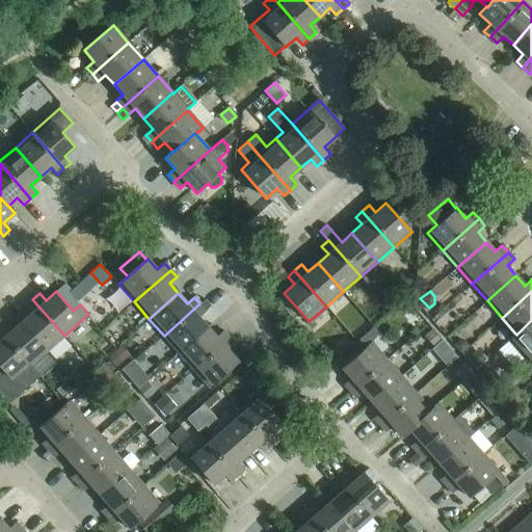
[(32,313),(22,321),(47,350),(64,336),(32,299),(26,306),(32,313)]
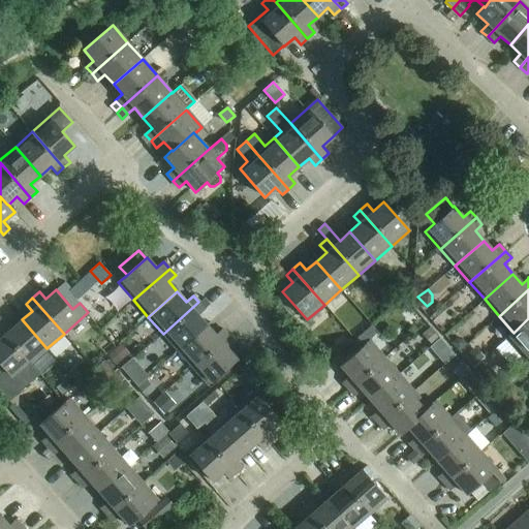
[(163,334),(178,350),(207,325),(197,315),(209,305),(204,299),(199,302),(198,302),(163,334)]
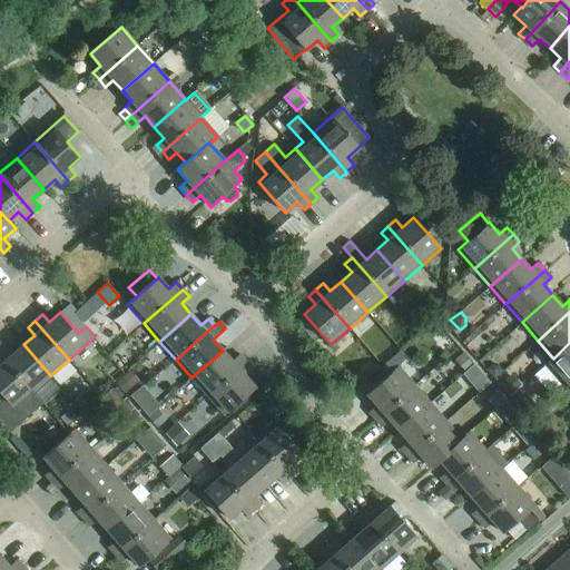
[(544,364),(561,383),(569,375),(569,343),(553,359),(552,357),(544,364)]
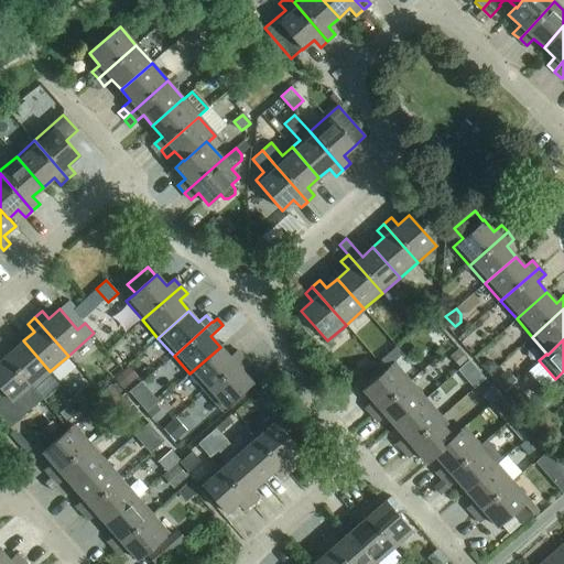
[(6,343),(0,347),(0,350),(32,388),(50,371),(23,340),(12,350),(6,343)]
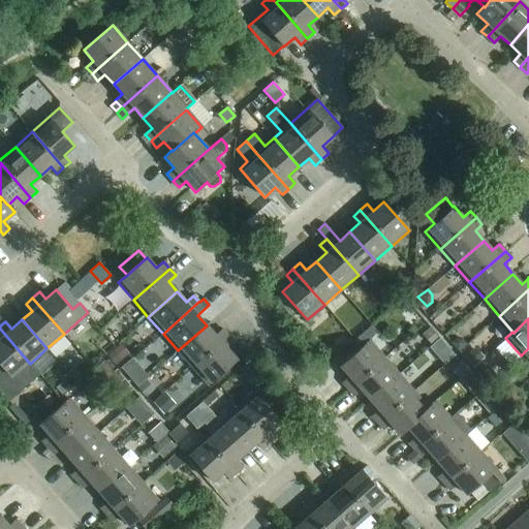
[(178,350),(192,367),(228,336),(222,329),(215,335),(207,325),(178,350)]
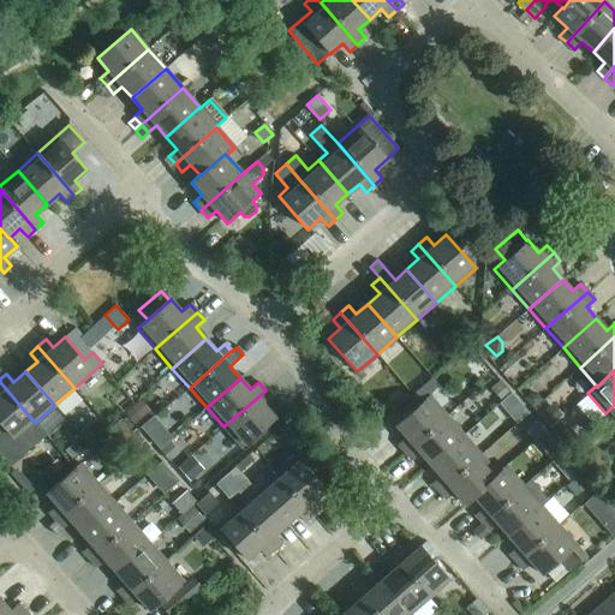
[(398,445),(405,452),(447,416),(429,395),(436,389),(429,380),(415,393),(422,401),(395,425),(406,437),(398,445)]
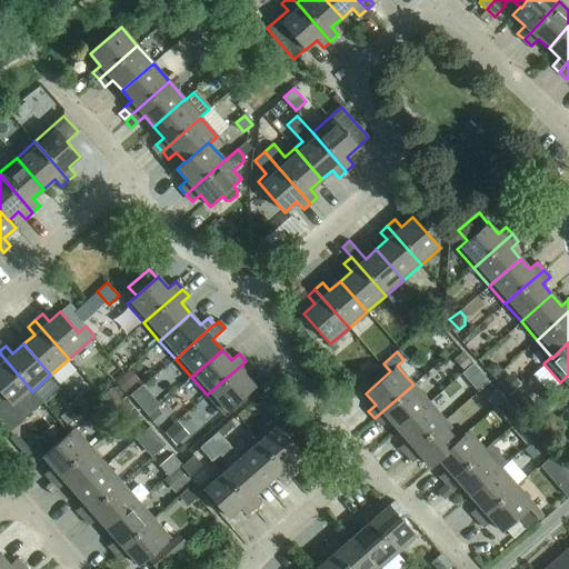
[(462,352),(455,359),(465,370),(472,363),(462,352)]
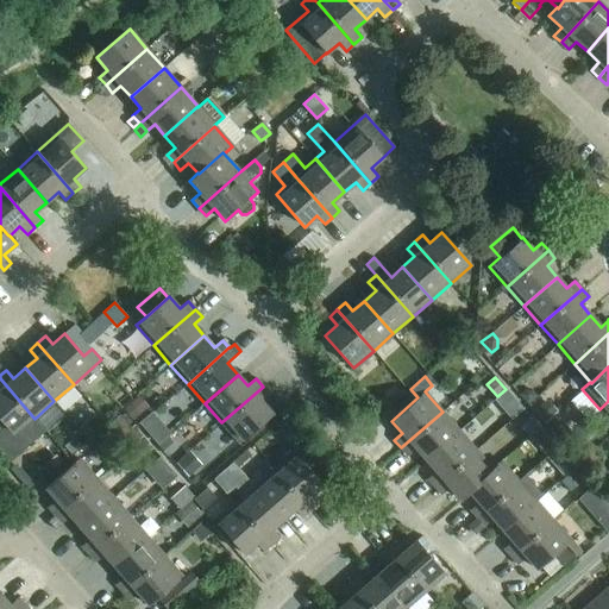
[(35,419),(0,378),(0,419),(6,426),(14,435),(35,419)]
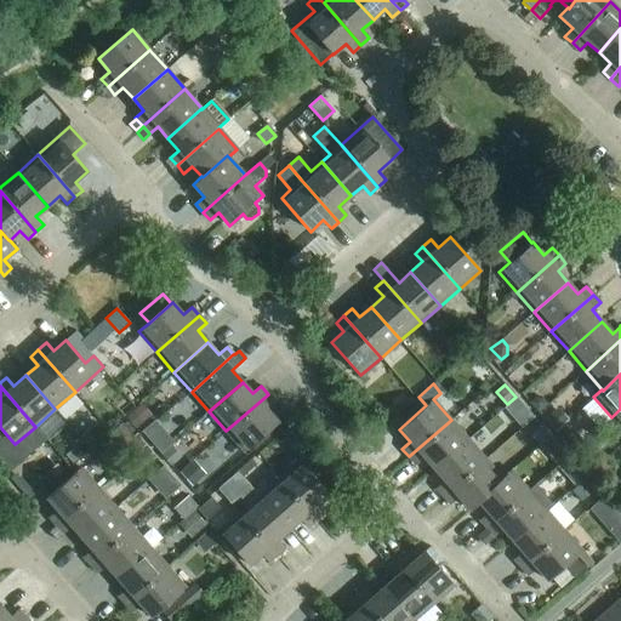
[(268,394),(226,431),(244,451),(278,422),(267,409),(275,402),(268,394)]
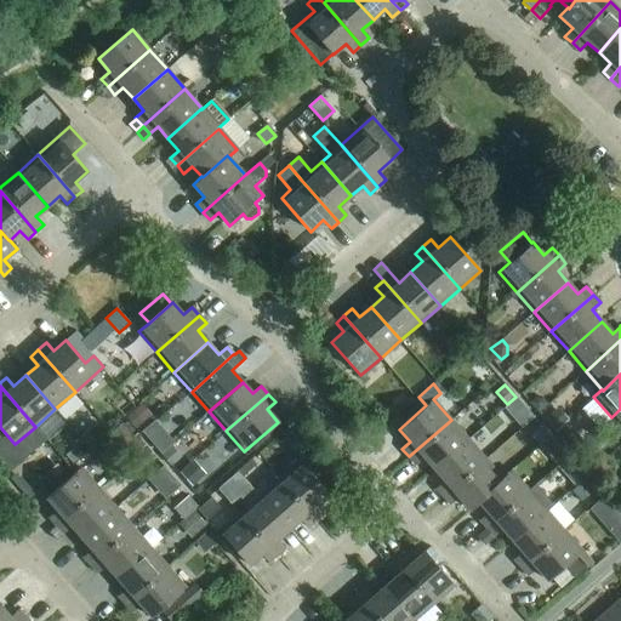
[(548,404),(543,399),(535,398),(529,403),(539,414),(548,404)]
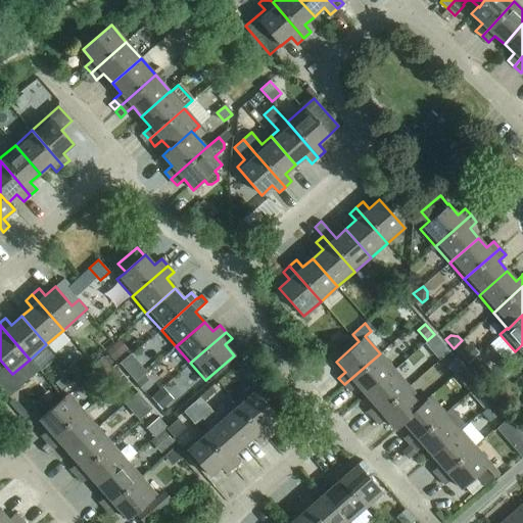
[(111,347),(120,357),(128,349),(120,340),(111,347)]
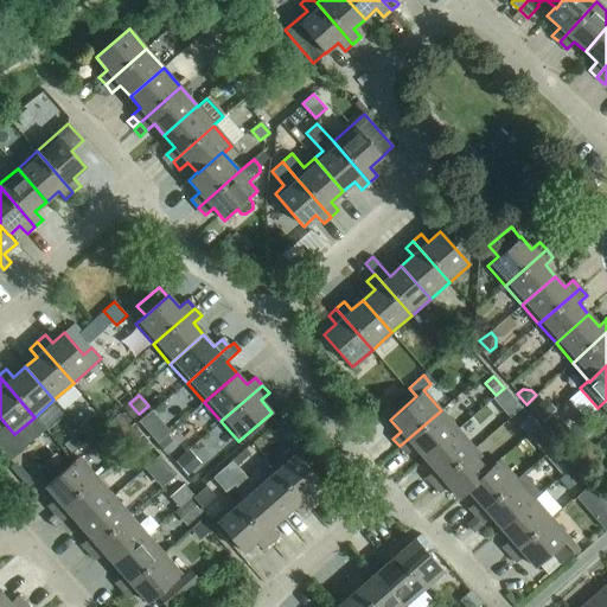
[(505,406),(500,409),(509,419),(513,415),(521,409),(512,398),(505,406)]
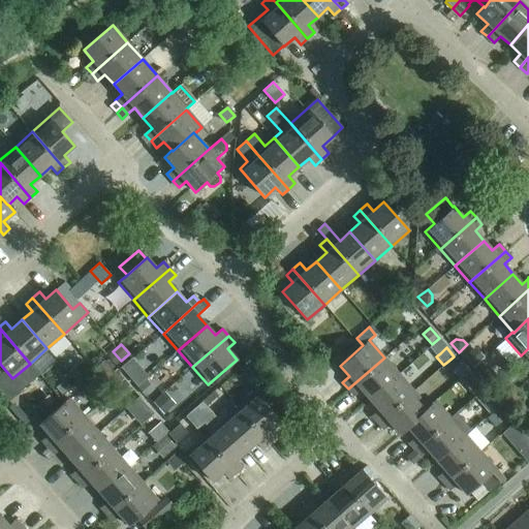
[(481,360),(473,349),(464,358),(472,368),(481,360)]
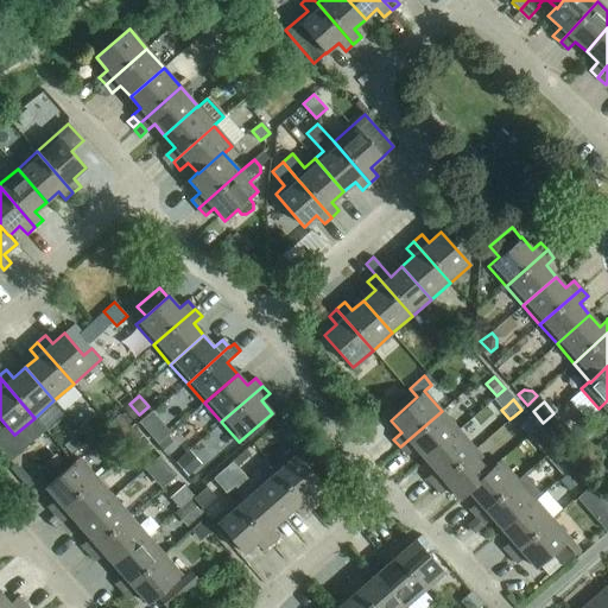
[(415,448),(425,460),(458,430),(442,411),(400,447),(406,455),(415,448)]
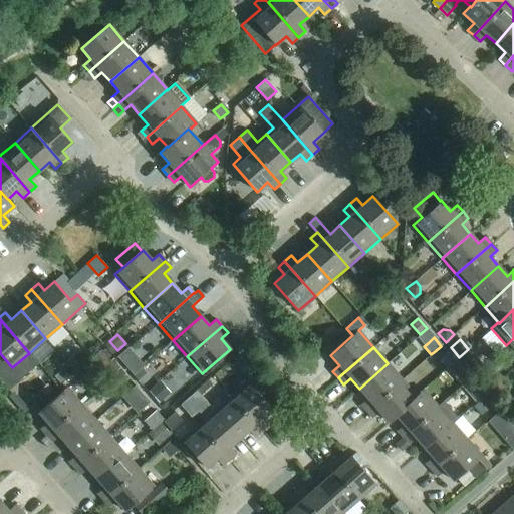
[(118,357),(126,367),(138,357),(130,348),(118,357)]
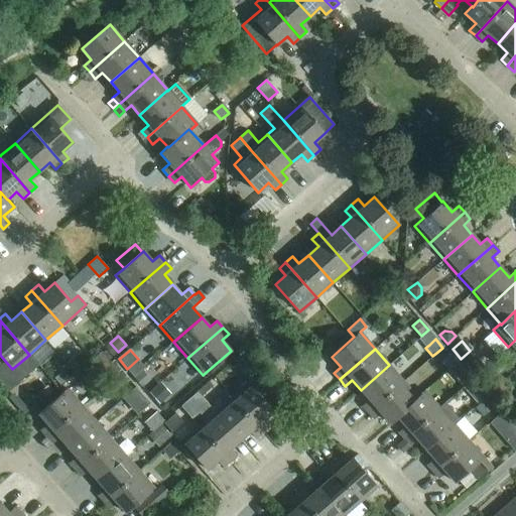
[(75,373),(89,361),(81,352),(67,364),(75,373)]
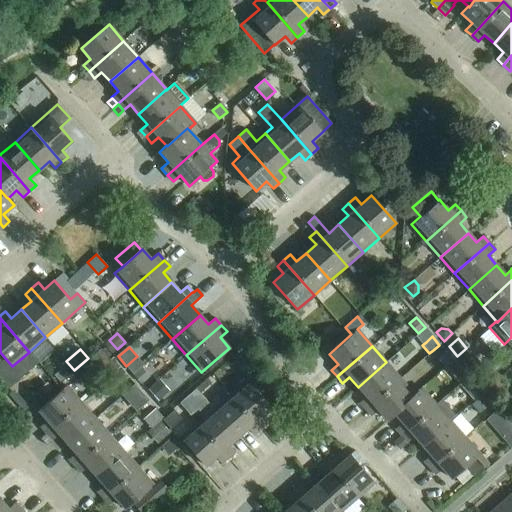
[(89,359),(99,371),(111,360),(101,349),(89,359)]
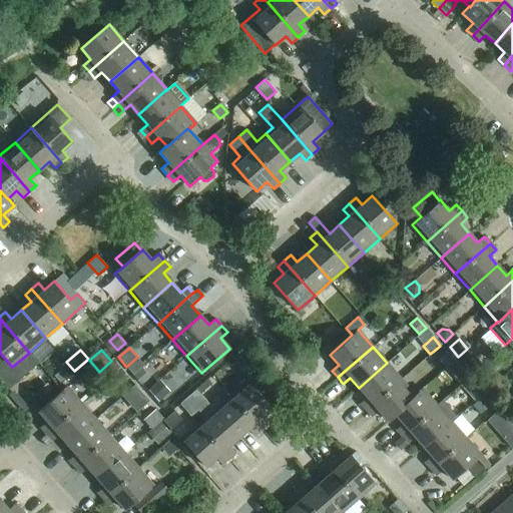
[(361,403),(366,410),(401,379),(387,363),(359,388),(367,397),(361,403)]
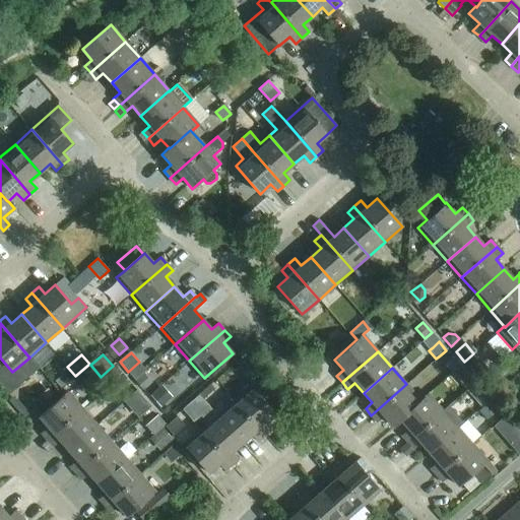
[(111,385),(119,394),(131,384),(122,375),(111,385)]
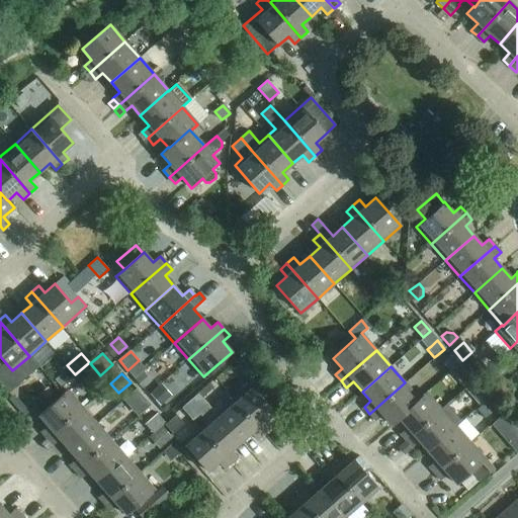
[(151,382),(143,373),(135,379),(143,389),(151,382)]
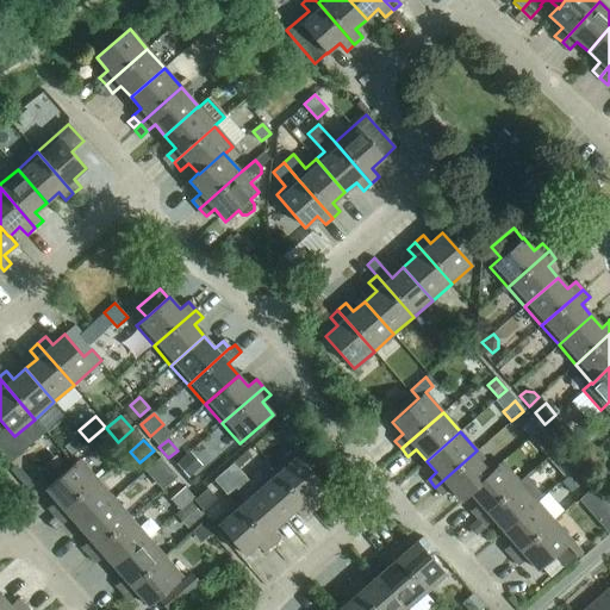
[(79,449),(72,441),(64,448),(70,456),(79,449)]
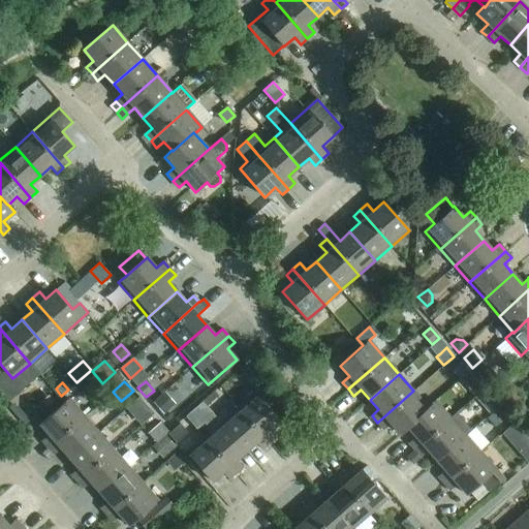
[(254,392),(238,407),(269,443),(276,437),(270,430),(280,421),(269,408),(275,403),(261,387),(255,393),(254,392)]
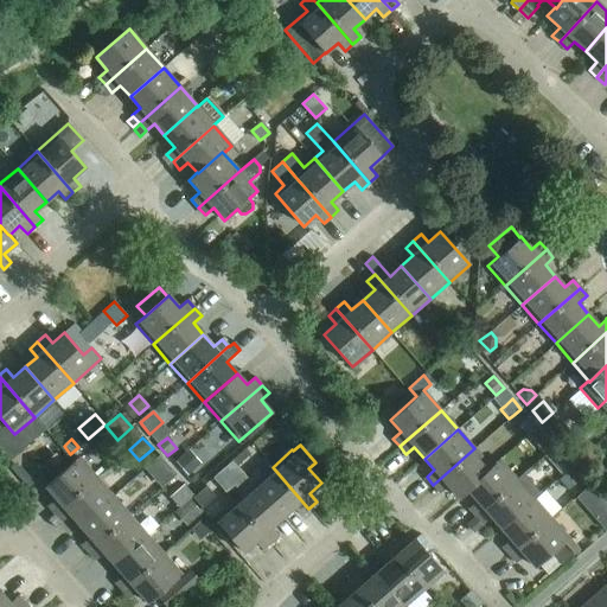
[(459,498),(467,491),(467,490),(491,468),(491,467),(474,448),(433,485),(440,492),(448,485),(459,498)]
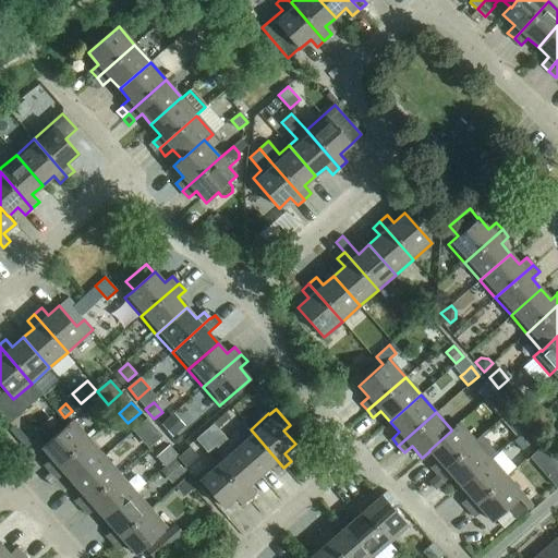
[(218,428),(230,417),(227,413),(214,424),(218,428)]
